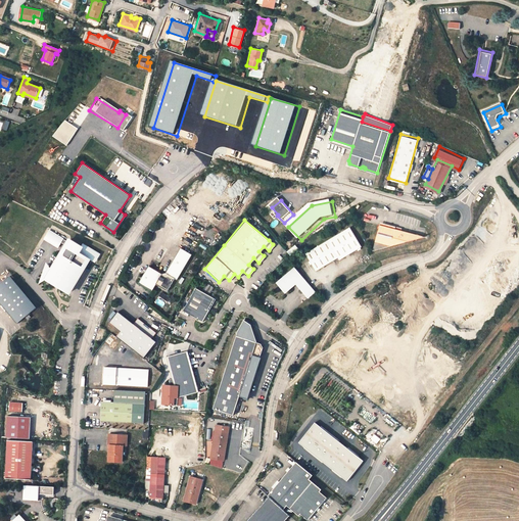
[(409,244),(412,235),(402,232),(402,230),(397,229),(397,231),(382,227),(382,229),(375,253),(409,244)]
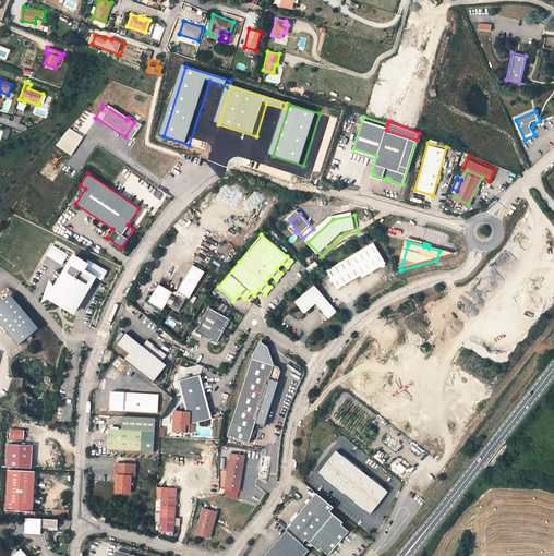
[(361,279),(384,265),(371,244),(348,258),(325,274),(336,291),(359,277),(361,279)]
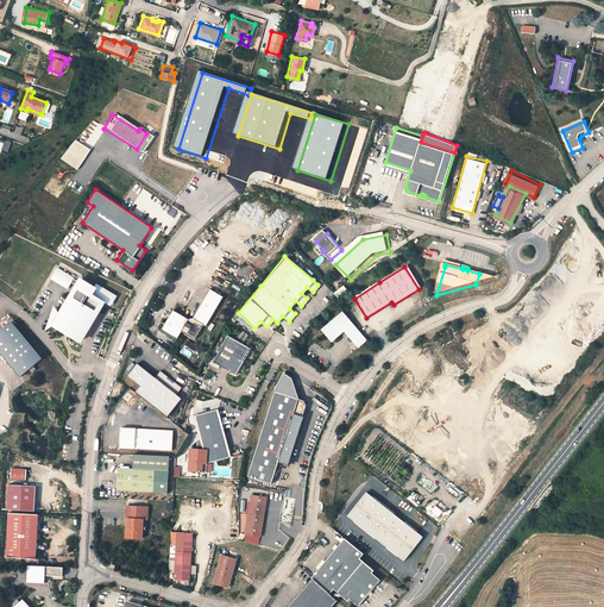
[(74,285),(76,281),(54,268),(49,277),(64,287),(67,281),(74,285)]
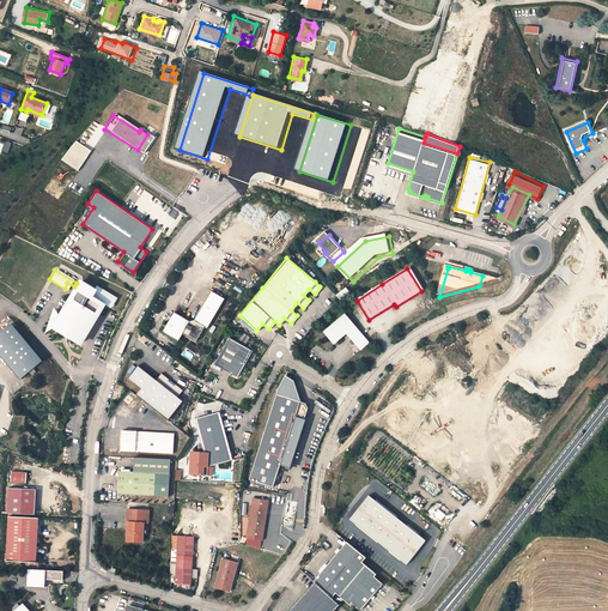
[(479,286),(500,280),(499,279),(482,276),(479,286)]
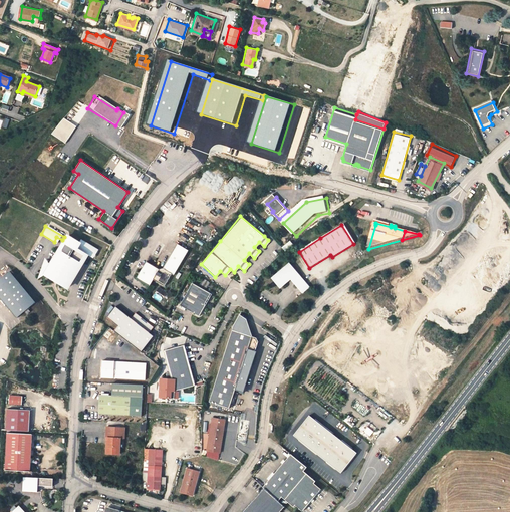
[(95,248),(78,239),(77,241),(65,234),(64,237),(62,240),(84,253),(90,257),(95,248)]
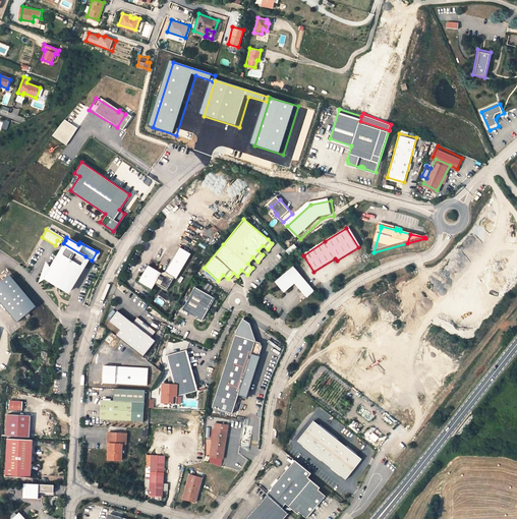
[(66,291),(85,256),(63,243),(48,269),(44,276),(43,277),(66,291)]
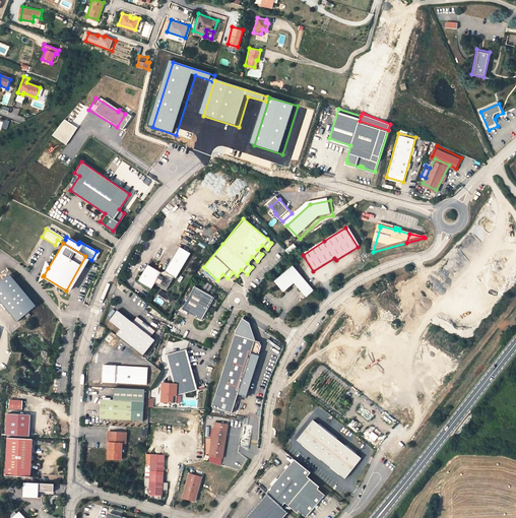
[(173,280),(186,255),(175,249),(162,274),(157,275),(144,268),(135,285),(148,293),(152,286),(164,293),(171,279),(173,280)]
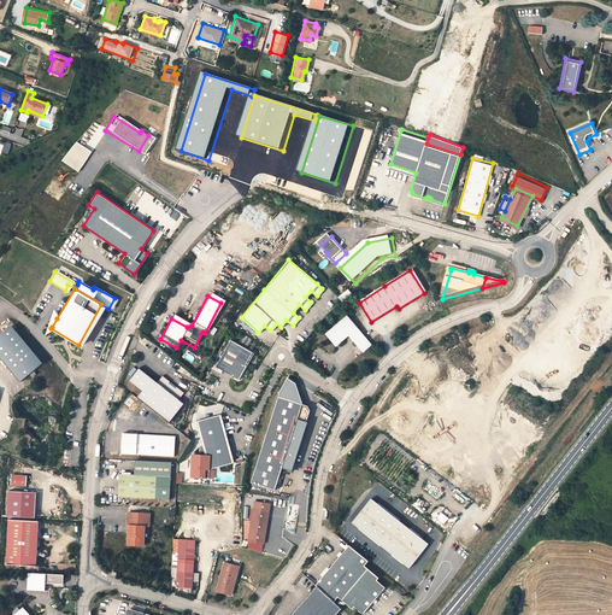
[(371,344),(346,316),(325,334),(336,346),(348,335),(363,351),(371,344)]
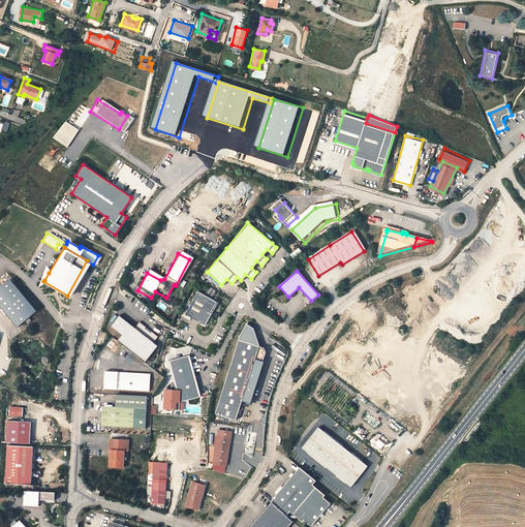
[(8,279),(0,285),(0,308),(16,327),(35,310),(8,279)]
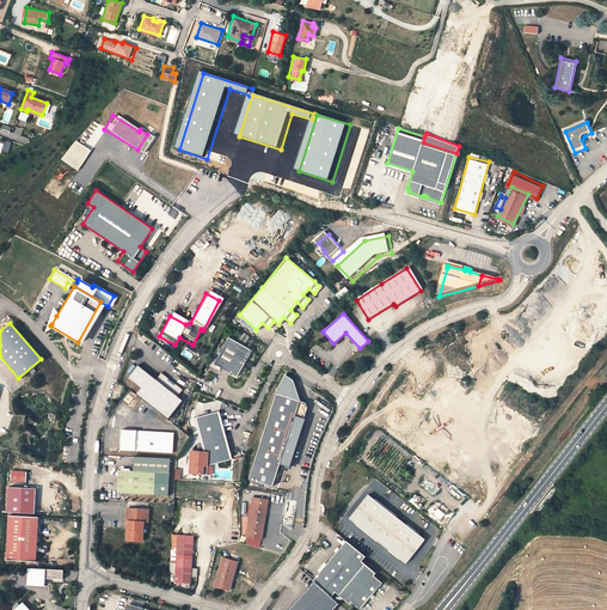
[(244,363),(250,349),(228,337),(214,365),(237,377),(244,363)]
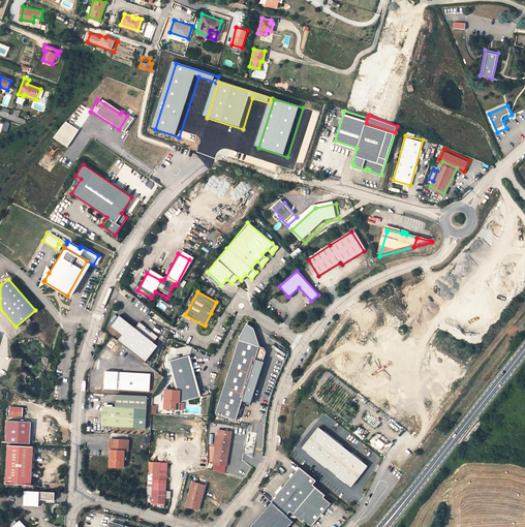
[(167,298),(164,302),(173,308),(176,303),(167,298)]
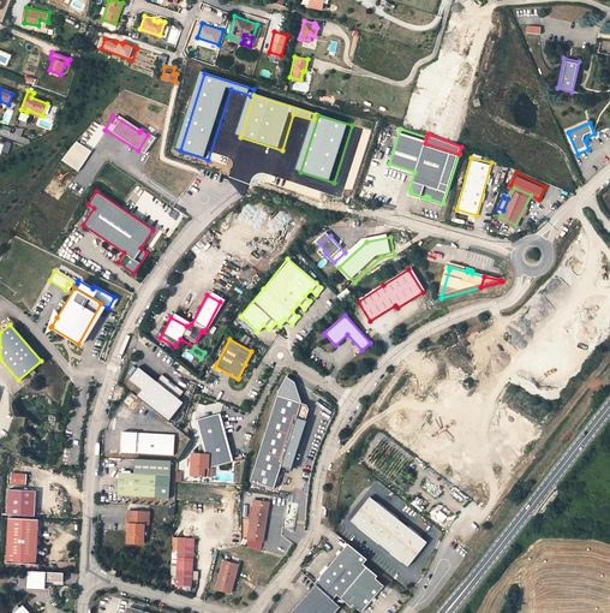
[(137,394),(132,400),(166,426),(180,405),(174,402),(179,394),(172,388),(171,390),(163,385),(165,384),(157,379),(153,385),(133,372),(124,385),(137,394)]
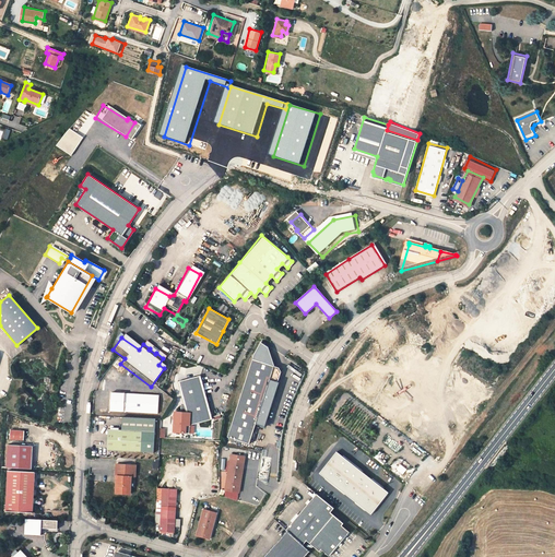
[(252,358),(274,366),(268,346),(260,342),(254,353),(252,358)]
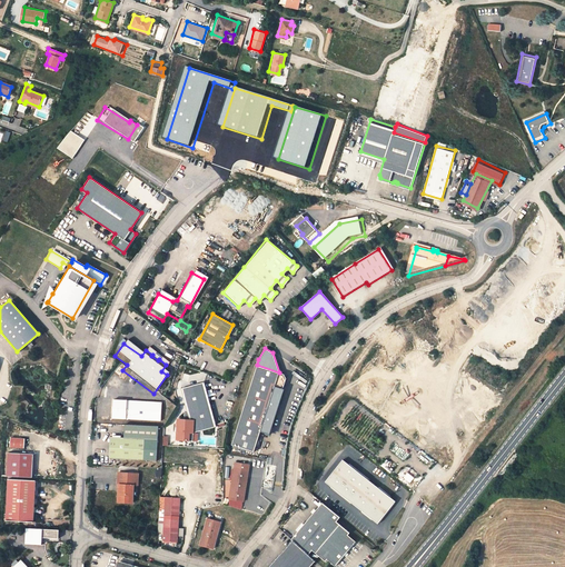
[(271,426),(283,389),(275,387),(279,372),(257,365),(233,445),(255,451),(261,430),(263,424),(271,426)]
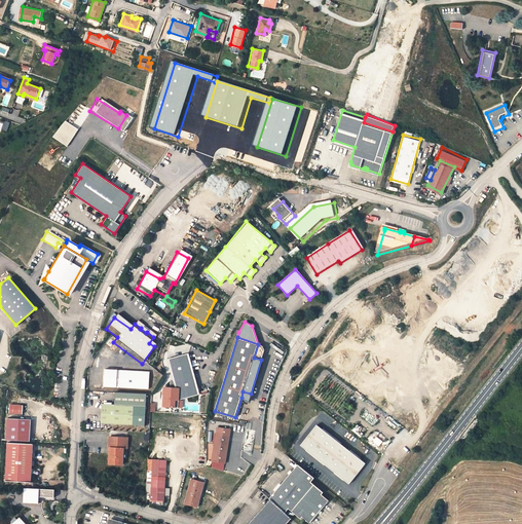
[(254,358),(261,360),(264,349),(262,345),(258,344),(254,358)]
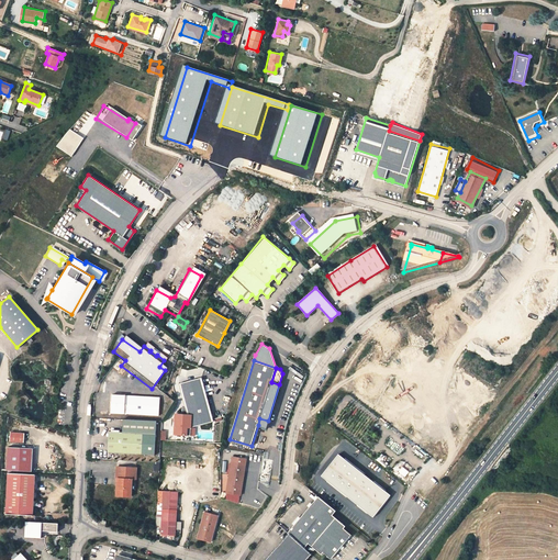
[(213,427),(202,383),(179,389),(183,406),(187,420),(181,420),(175,420),(175,424),(173,423),(173,424),(171,424),(170,432),(174,432),(174,439),(190,440),(190,433),(213,427)]
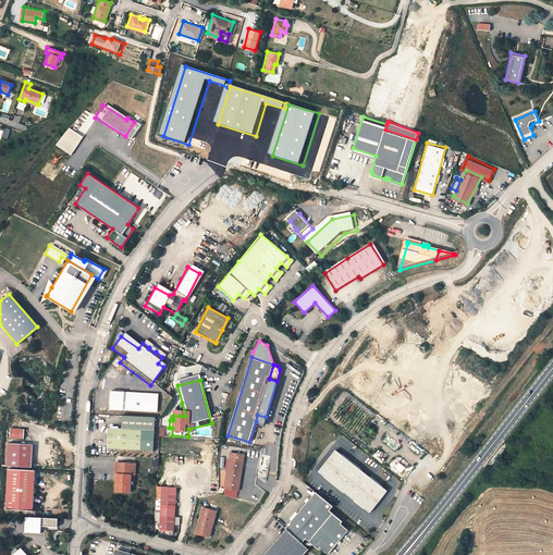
[(157,397),(109,396),(109,415),(157,416),(157,397)]
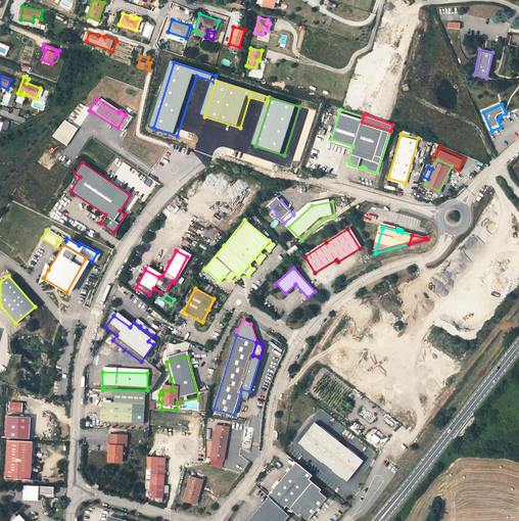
[(241,389),(240,395),(247,398),(249,391),(241,389)]
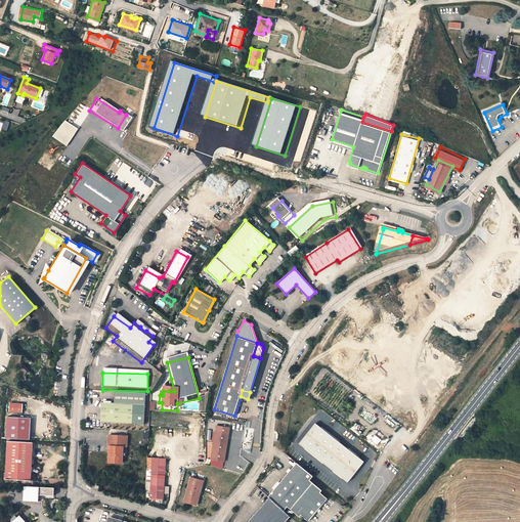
[(144,428),(145,396),(114,395),(113,407),(100,407),(100,427),(144,428)]
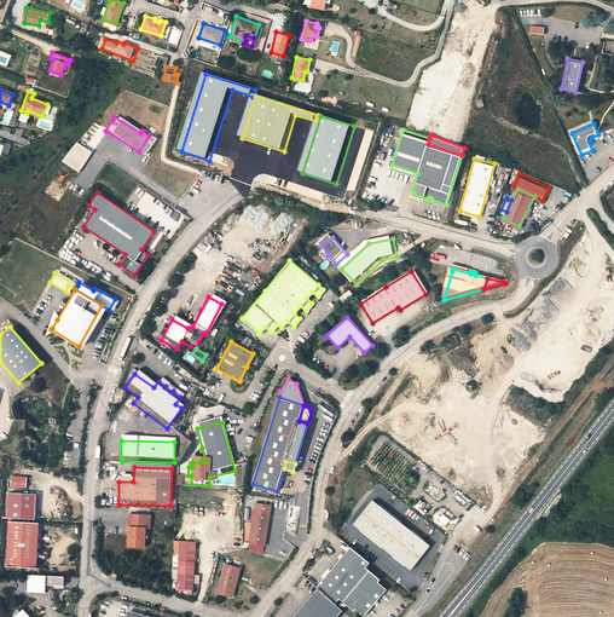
[(30,479),(15,478),(15,489),(30,489),(30,479)]
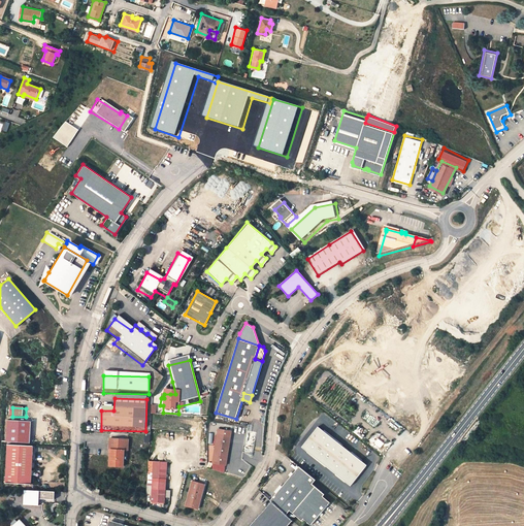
[(34,424),(12,423),(11,442),(33,444),(34,424)]
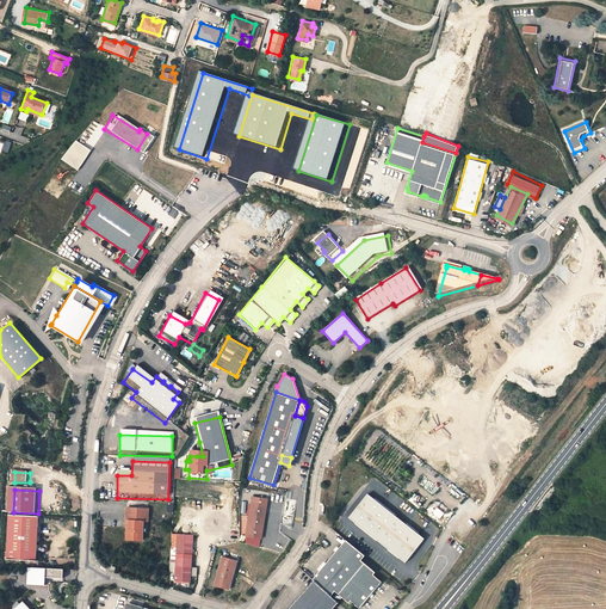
[(366,492),(347,516),(406,559),(425,535),(366,492)]
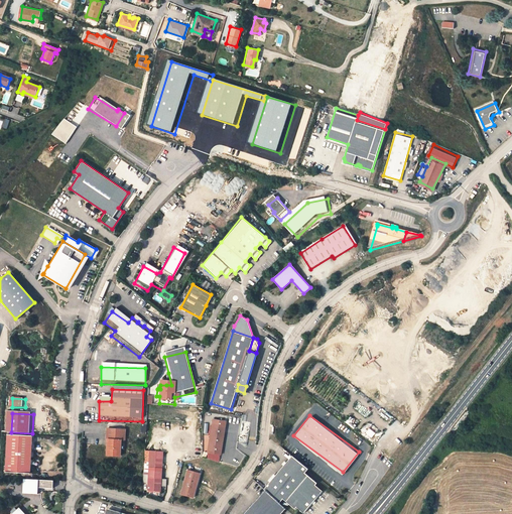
[(229,424),(216,422),(211,455),(224,457),(229,424)]
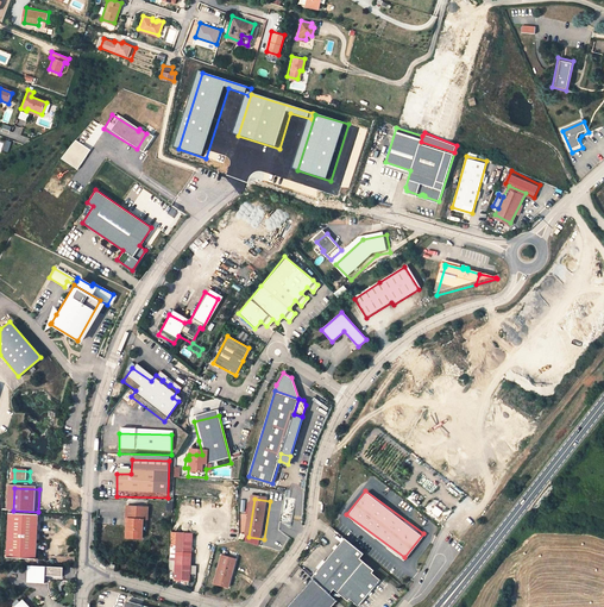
[(129,537),(126,538),(126,543),(142,544),(142,537),(146,536),(148,513),(126,512),(125,531),(129,531),(129,537)]
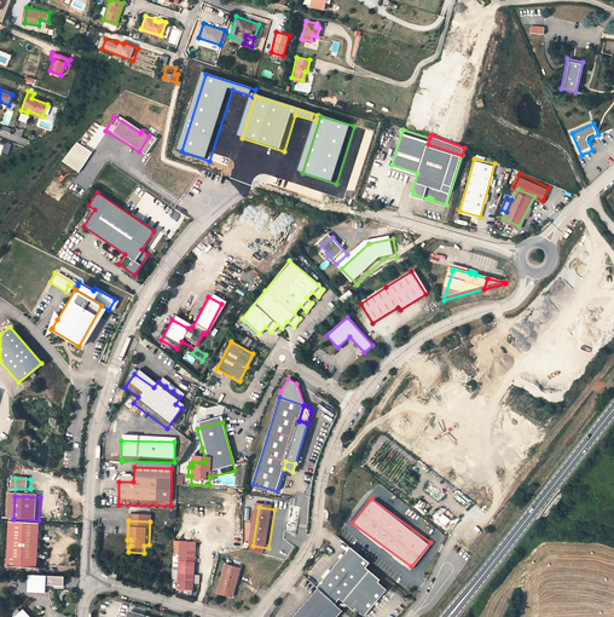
[(40,526),(10,525),(7,569),(38,570),(40,526)]
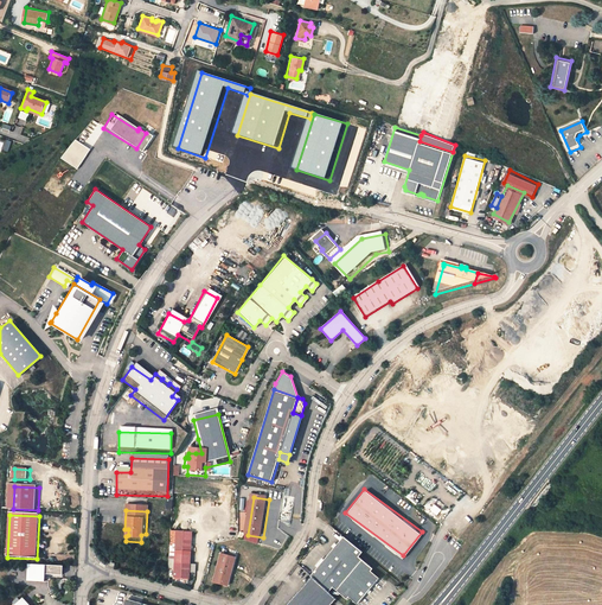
[(313,575),(314,578),(292,604),(334,604),(339,598),(331,591),(335,586),(351,597),(352,594),(362,602),(380,575),(372,570),(375,566),(359,555),(364,551),(344,535),(313,575)]
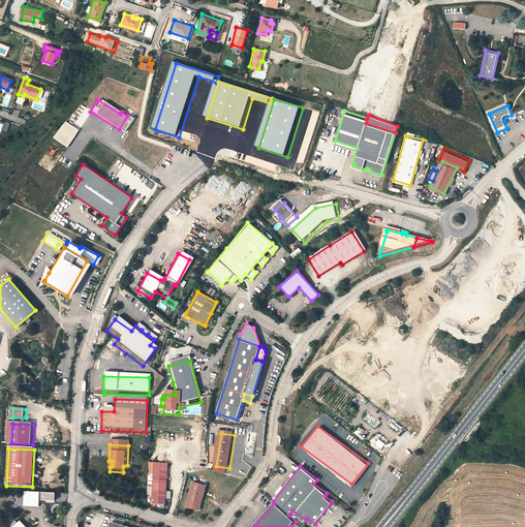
[(152,492),(147,492),(146,500),(152,500),(152,510),(156,510),(156,508),(164,508),(164,503),(170,503),(170,496),(166,496),(166,497),(165,497),(165,467),(153,467),(152,492)]
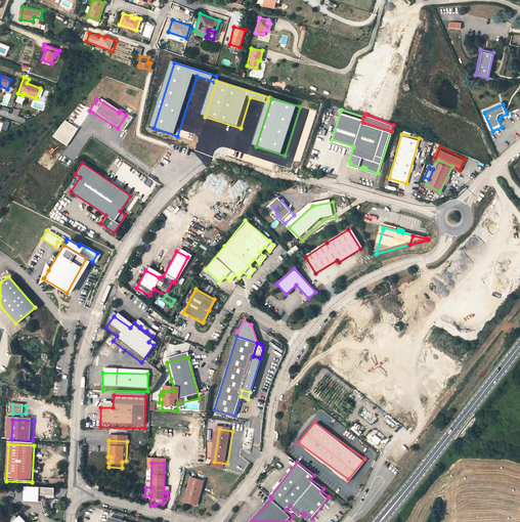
[(203,484),(190,481),(184,506),(197,509),(203,484)]
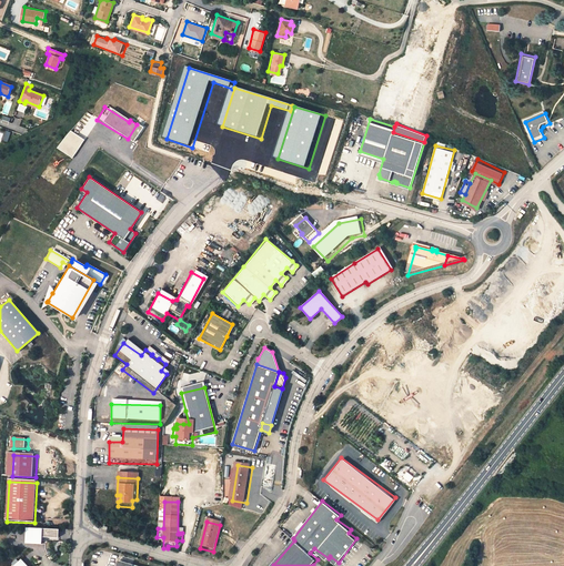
[(42,545),(42,538),(60,539),(60,531),(29,529),(28,545),(42,545)]
